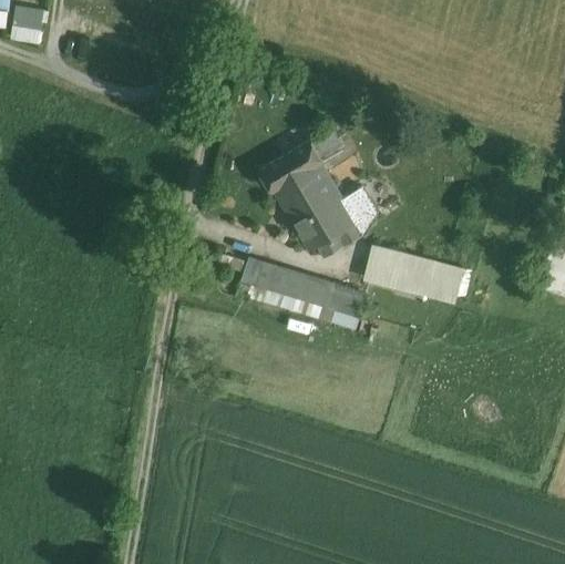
[(0,29),(6,30),(9,0),(0,0),(0,29)]
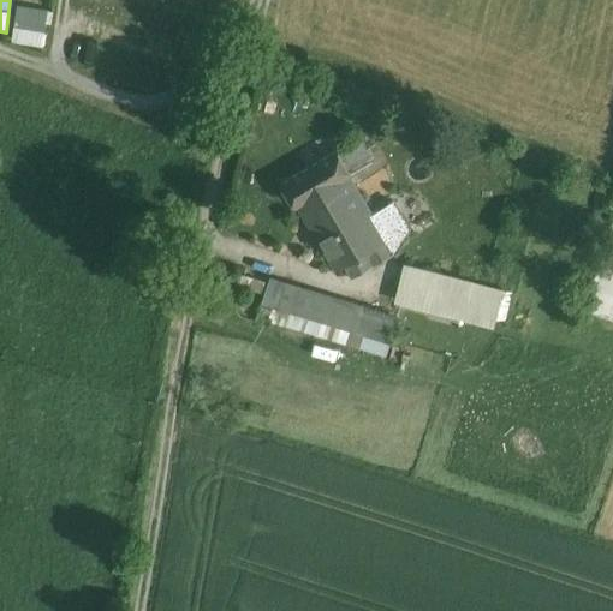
[(45,48),(47,11),(15,9),(12,46),(45,48)]
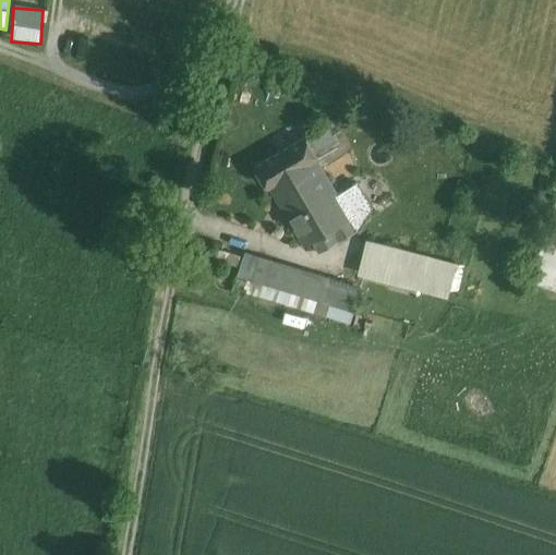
[(326,127),(305,139),(316,158),(337,145),(326,127)]
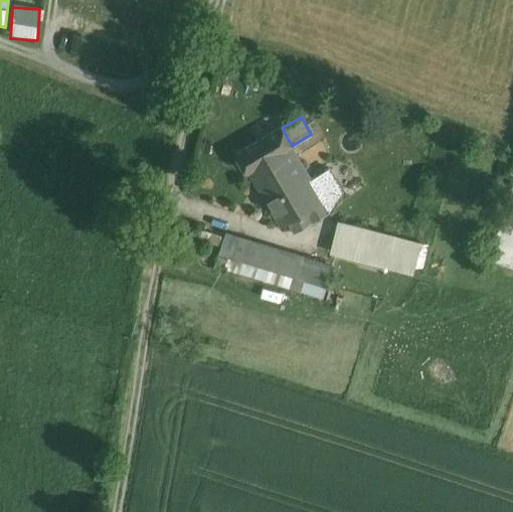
[(292,146),(282,128),(236,154),(246,172),(248,171),(281,226),(306,212),(322,202),(310,181),(290,147),(292,146)]
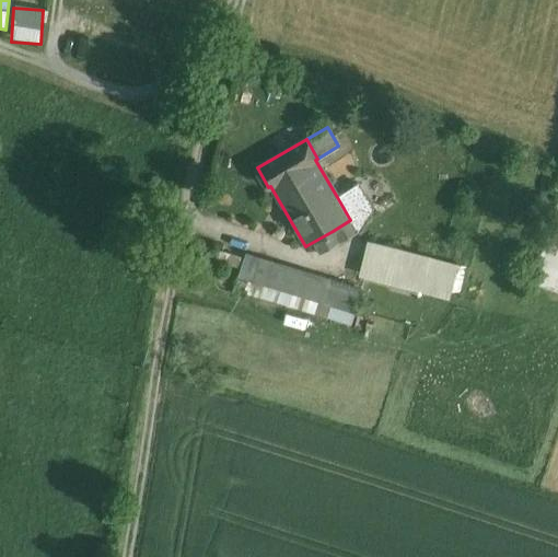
[(372,210),(357,185),(337,197),(350,220),(357,231),(357,232),(372,210)]
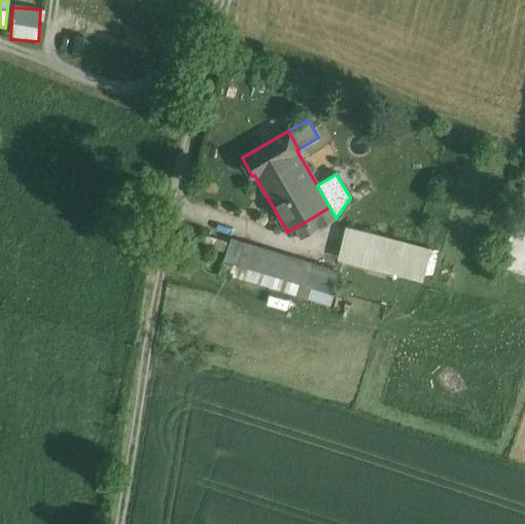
[(524,200),(505,271),(524,276),(524,200)]
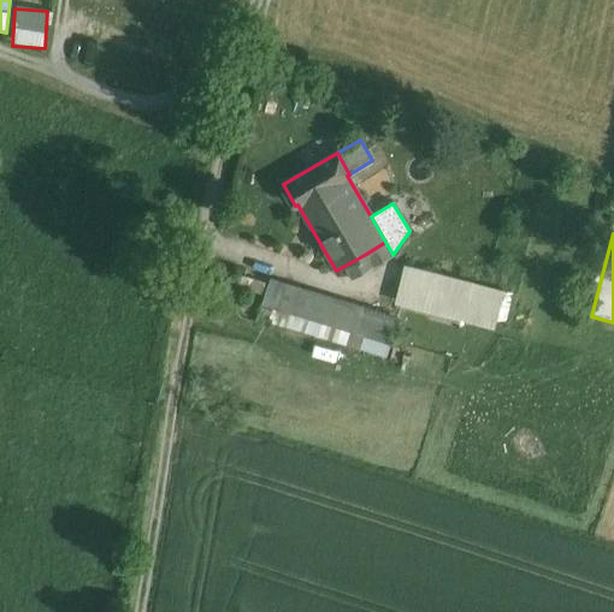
[(385,242),(366,254),(372,266),(393,254),(385,242)]
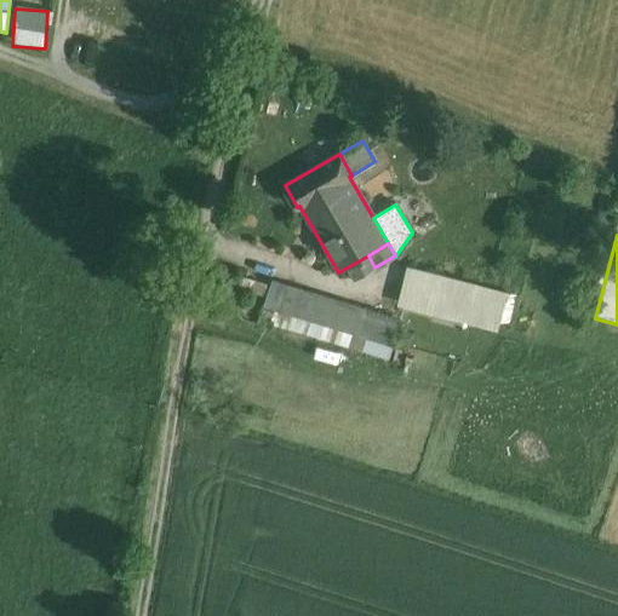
[(474,289),(406,271),(399,301),(467,317),(474,289)]
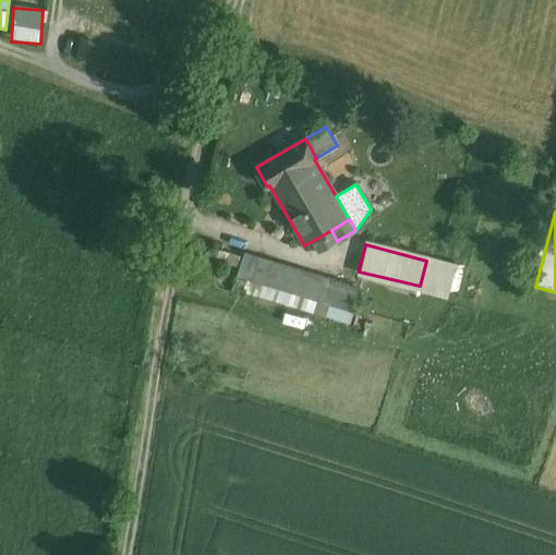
[(258,260),(243,254),(237,277),(248,279),(252,280),(258,260)]
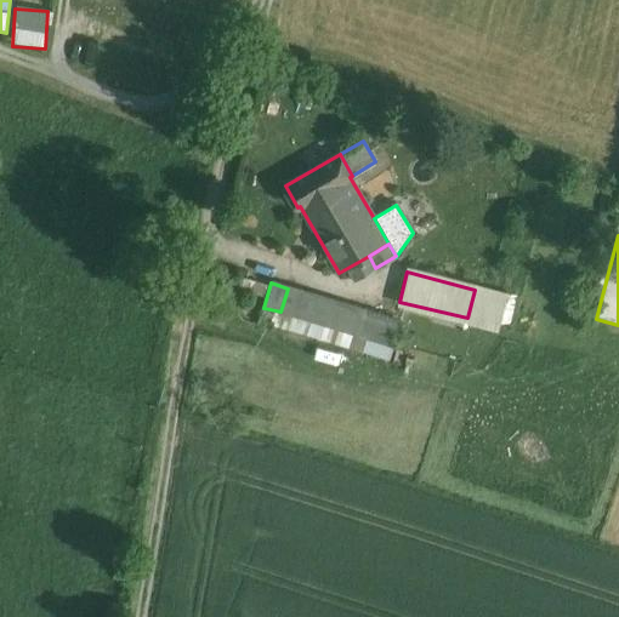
[(399,324),(288,289),(280,312),(392,347),(399,324)]
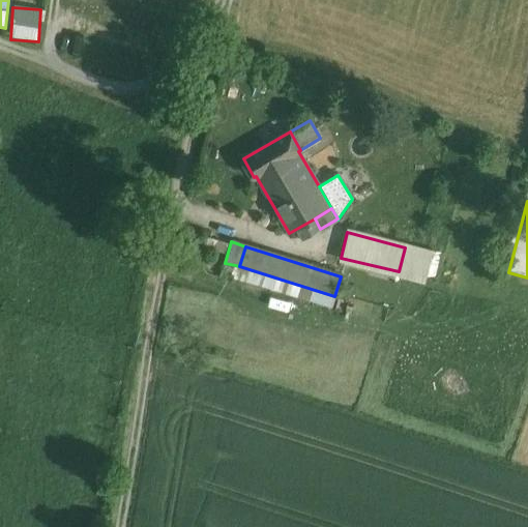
[(430,254),(405,247),(399,271),(426,277),(430,254)]
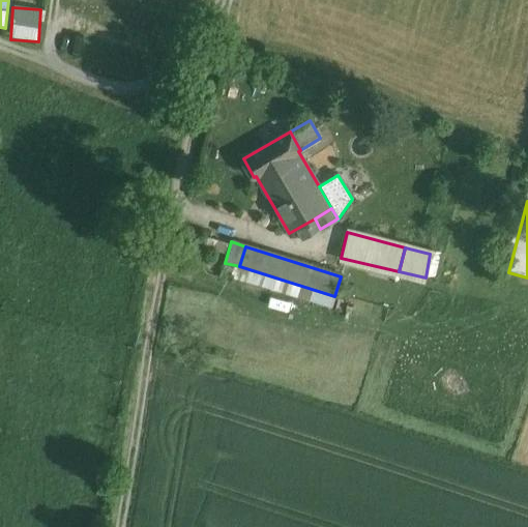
[(239,266),(235,265),(231,277),(331,310),(334,296),(239,266)]
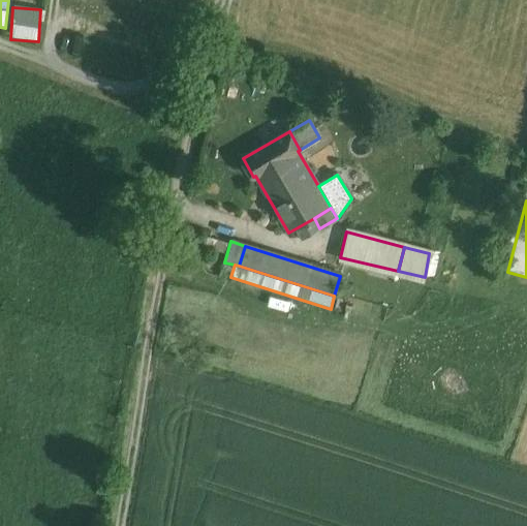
All buildings are outlined.
